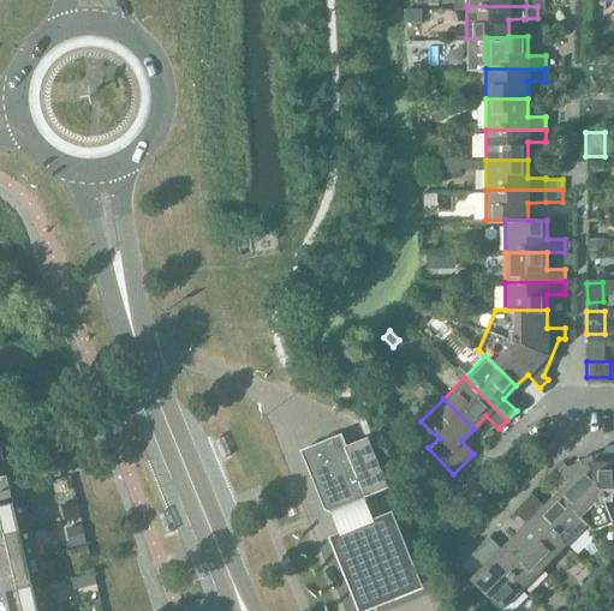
[(313,467),(328,505),(362,492),(363,495),(377,490),(387,486),(367,437),(357,441),(345,445),(340,433),(300,449),(309,469),(313,467)]
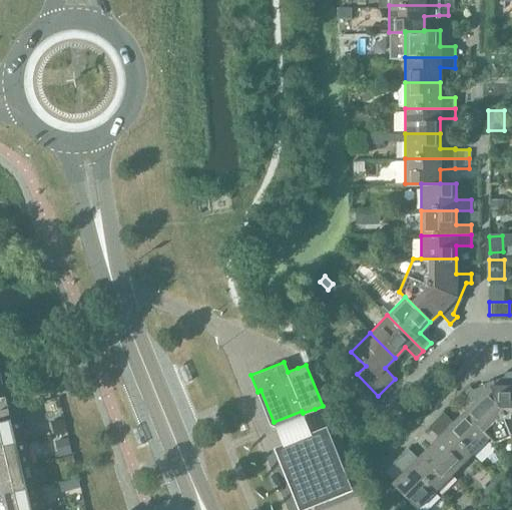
[(473,402),(463,412),(488,437),(488,438),(494,443),(511,435),(511,370),(503,371),(503,375),(472,389),(468,385),(462,391),(473,402)]
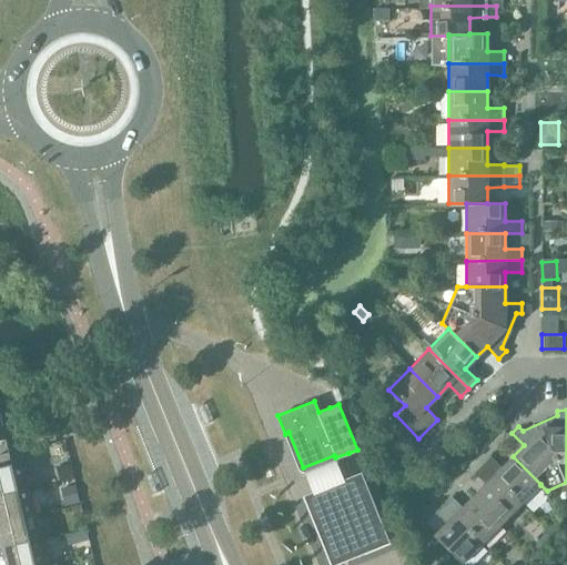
[(0,439),(8,437),(18,435),(14,422),(2,425),(0,416),(0,439)]
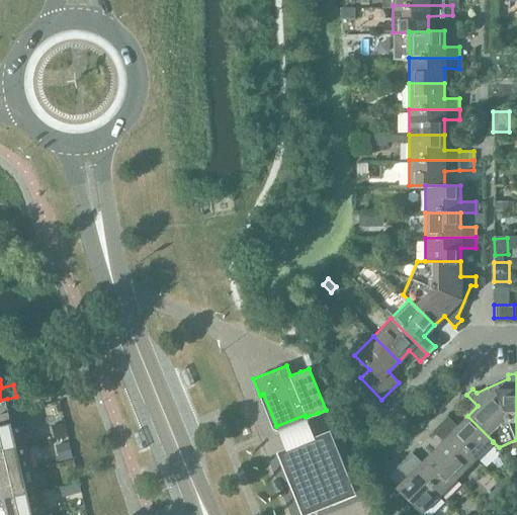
[(17,403),(16,397),(7,399),(8,405),(10,411),(19,409),(17,403)]
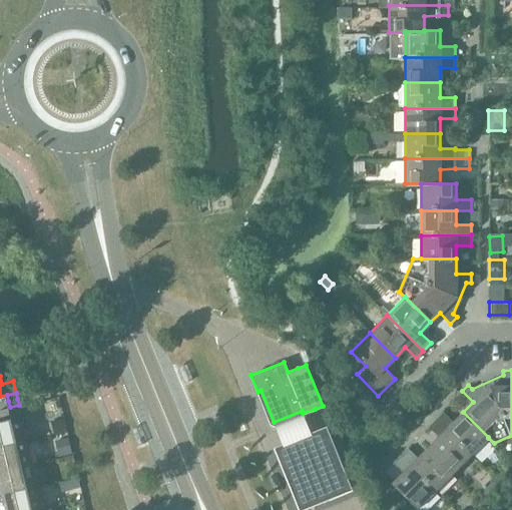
[(0,446),(27,439),(19,405),(10,407),(7,407),(10,419),(0,421),(0,446)]
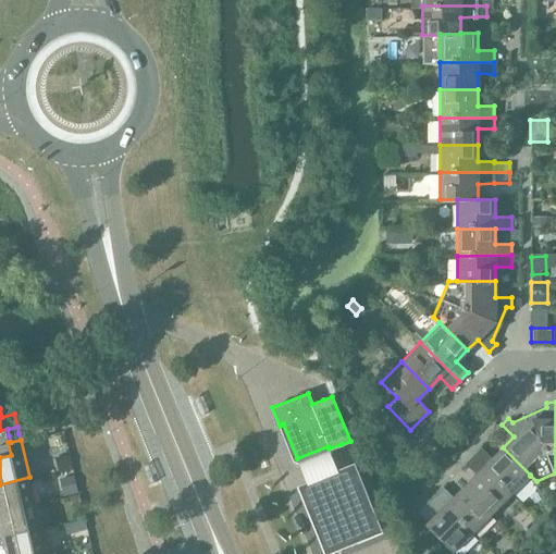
[(8,442),(0,444),(0,457),(11,455),(8,442)]
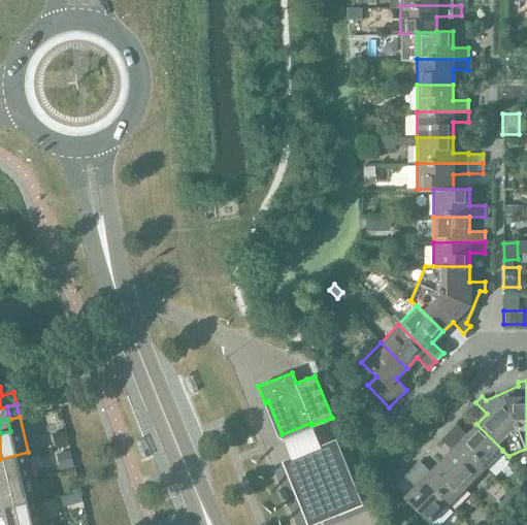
[(291,448),(296,463),(325,451),(314,421),(285,432),(291,448)]
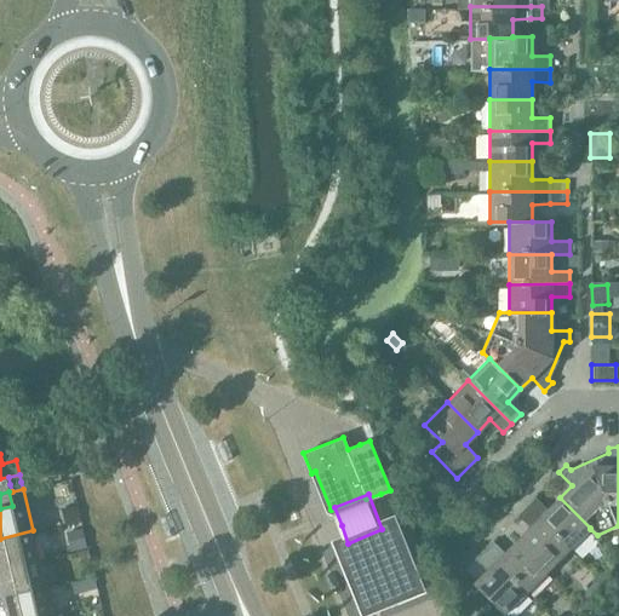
[(534,496),(526,505),(569,550),(590,529),(590,528),(560,498),(548,510),(534,496)]
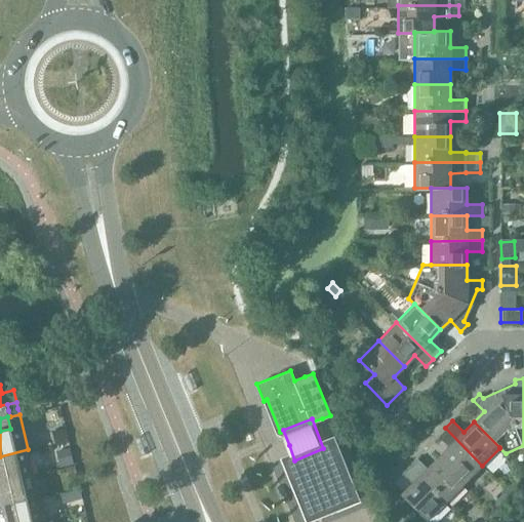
[(64,428),(52,430),(55,441),(66,438),(64,428)]
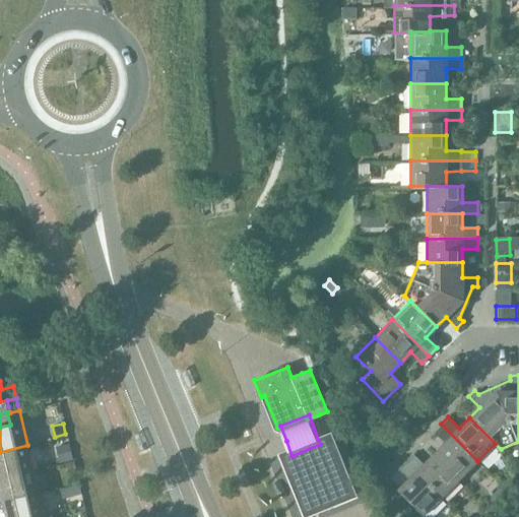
[(444,442),(434,453),(459,478),(477,461),(441,424),(434,432),(444,442)]
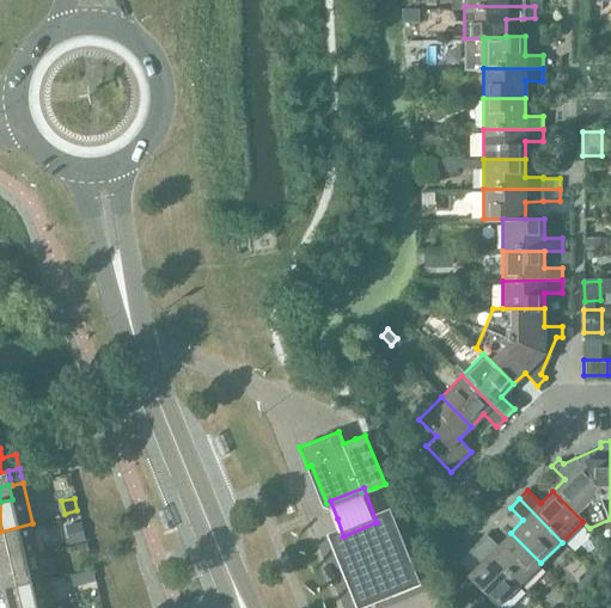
[(374,607),(427,587),(395,510),(331,536),(360,607),(374,607)]
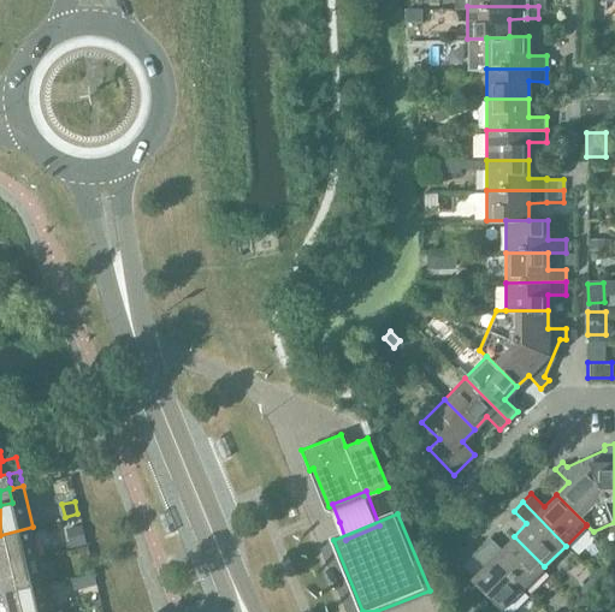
[(81,524),(66,528),(70,545),(84,541),(81,524)]
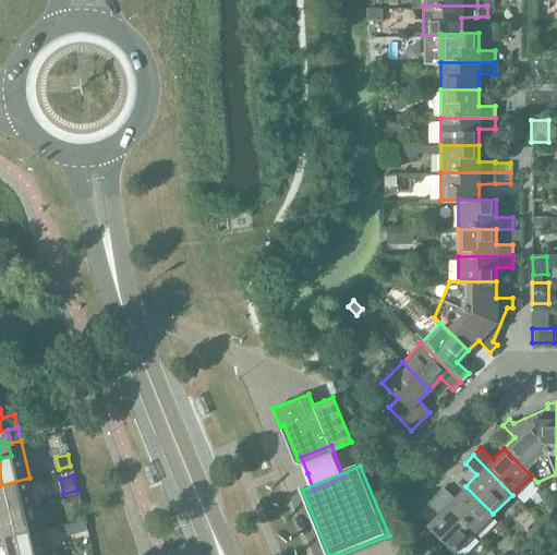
[(0,510),(35,503),(29,478),(0,485),(0,510)]
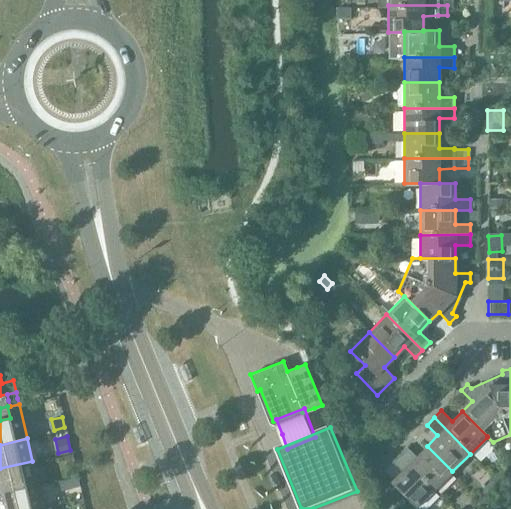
[(406,446),(398,453),(434,489),(452,471),(427,446),(416,456),(406,446)]
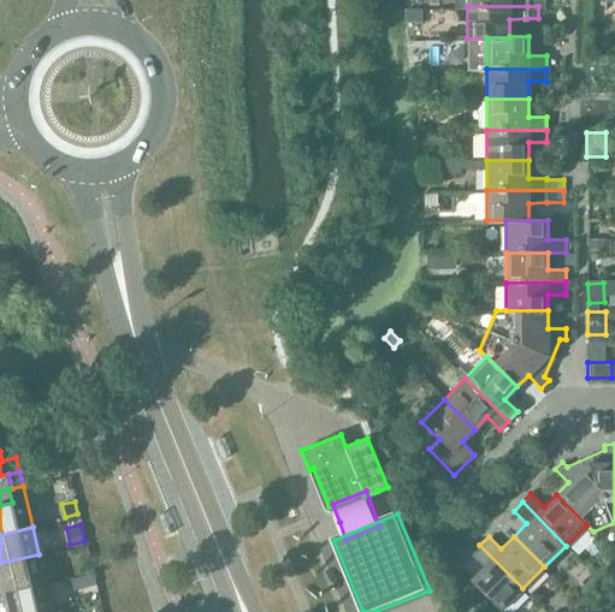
[(86,545),(77,546),(80,556),(88,554),(86,545)]
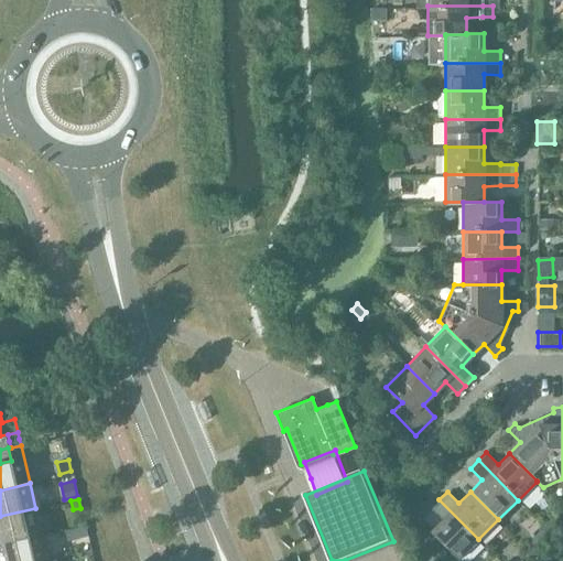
[(478,539),(439,499),(431,507),(443,519),(430,531),(457,559),(478,539)]
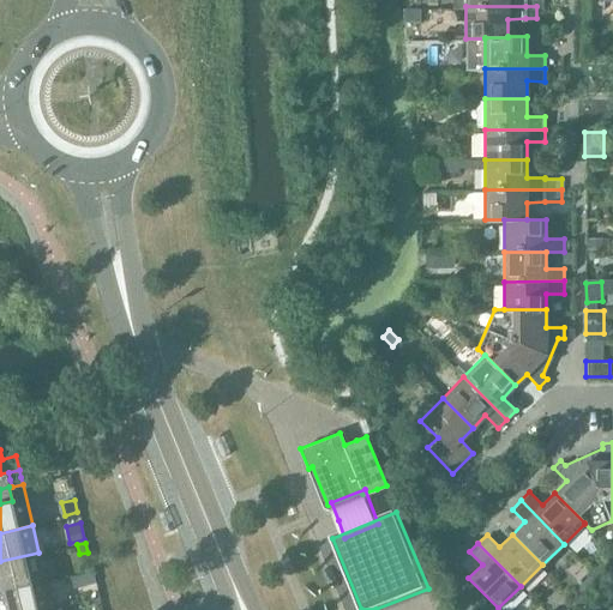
[(0,585),(1,590),(46,580),(38,553),(0,561),(0,585)]
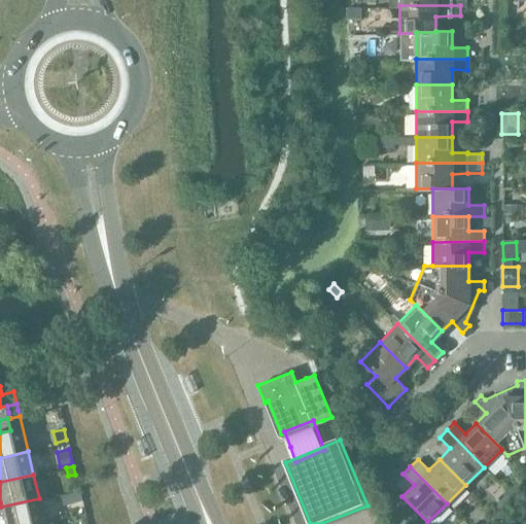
[(1,507),(5,523),(32,523),(44,521),(39,498),(1,507)]
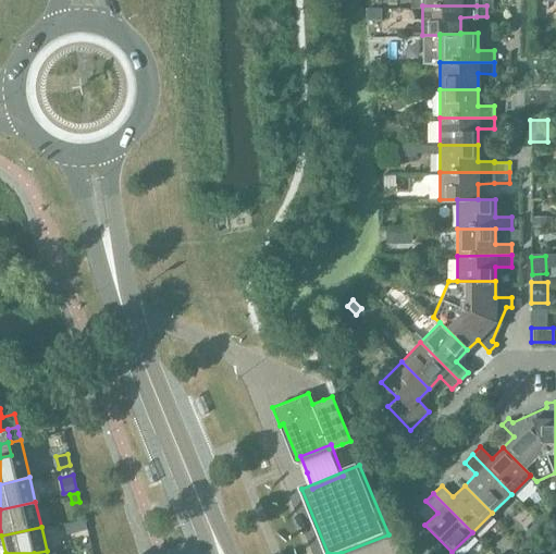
All buildings are outlined.
